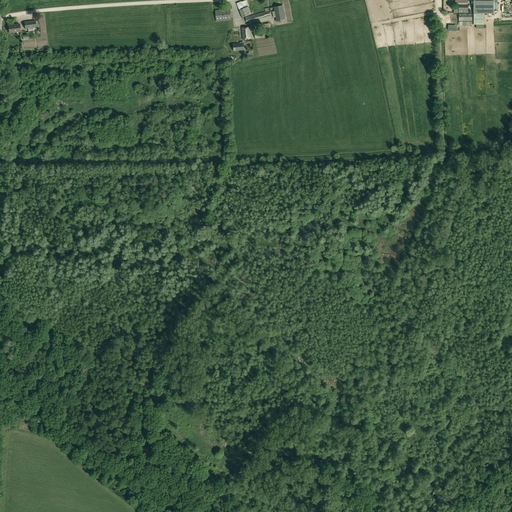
[(241,2),(237,3),(239,10),(242,18),(251,14),(248,7),(245,0),(241,2)]
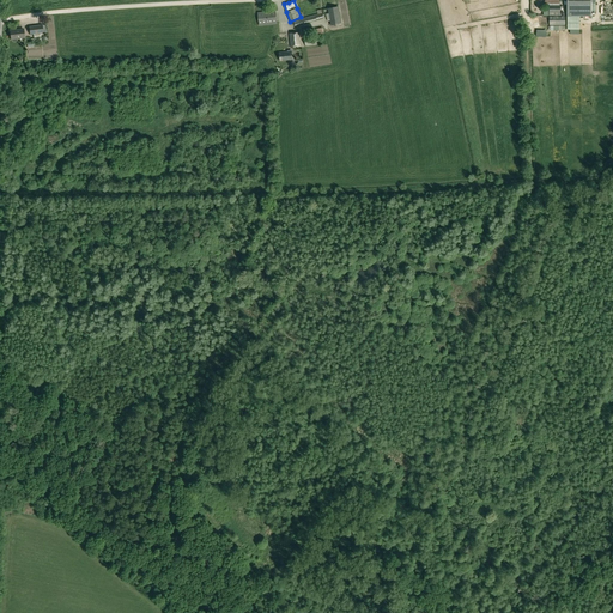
[(566,0),(568,16),(592,17),(590,0),(566,0)]
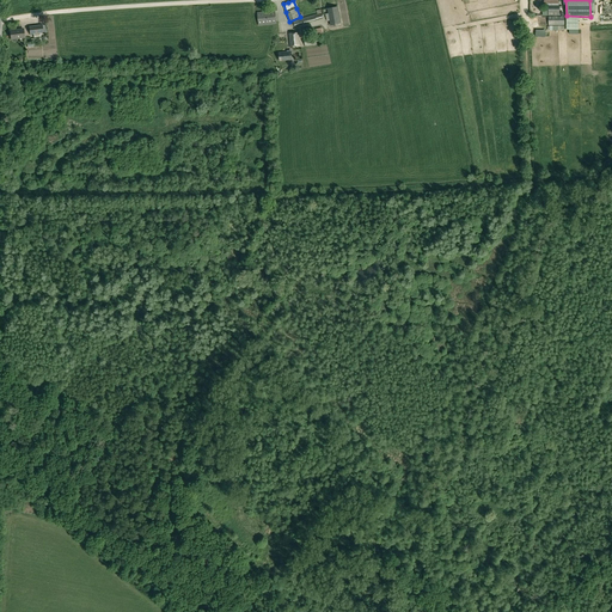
[(560,5),(556,5),(549,5),(549,16),(560,16),(560,5)]
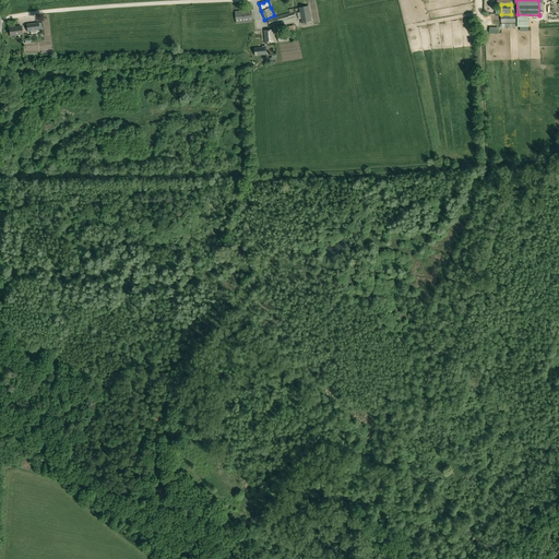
[(301,19),(302,23),(311,22),(308,7),(299,8),(300,13),(298,13),(299,20),(301,19)]
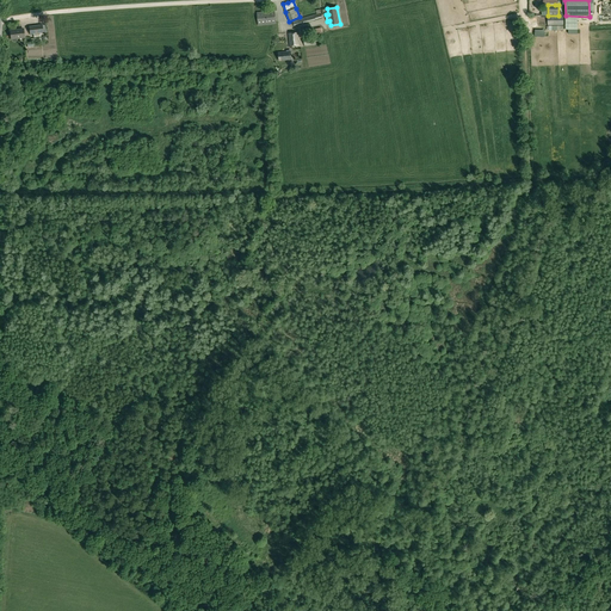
[(275,11),(257,12),(258,26),(277,24),(275,11)]
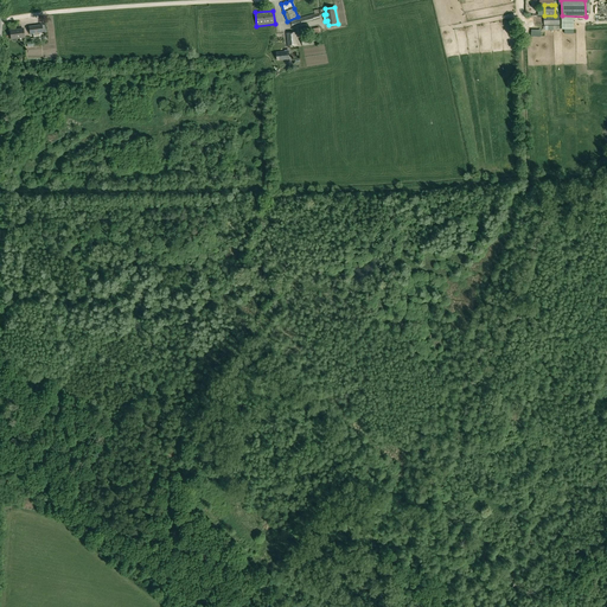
[(292,26),(320,18),(319,13),(291,20),(292,26)]
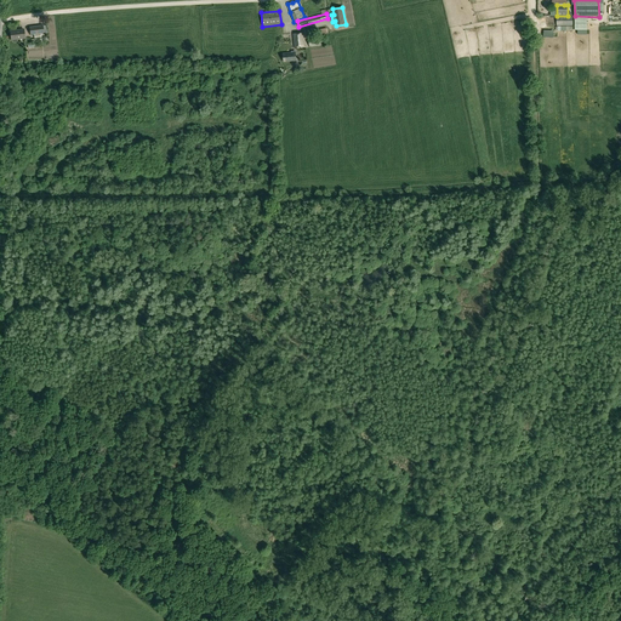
[(46,26),(43,26),(29,27),(30,35),(34,34),(34,38),(41,38),(41,34),(44,33),(44,34),(47,33),(46,26)]
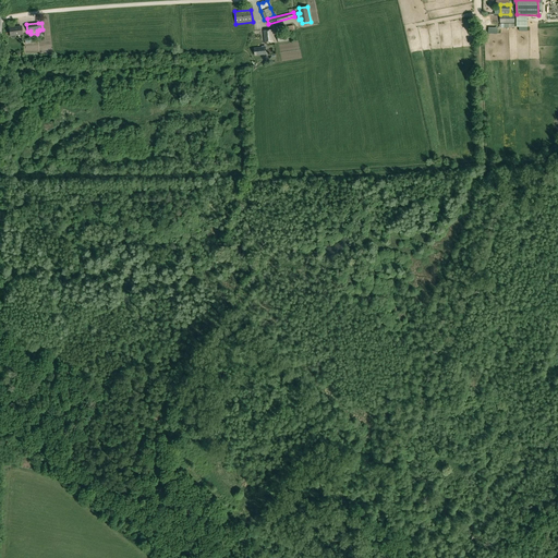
[(21,26),(9,27),(10,36),(11,36),(11,37),(12,38),(14,38),(15,37),(15,35),(22,35),(21,26)]
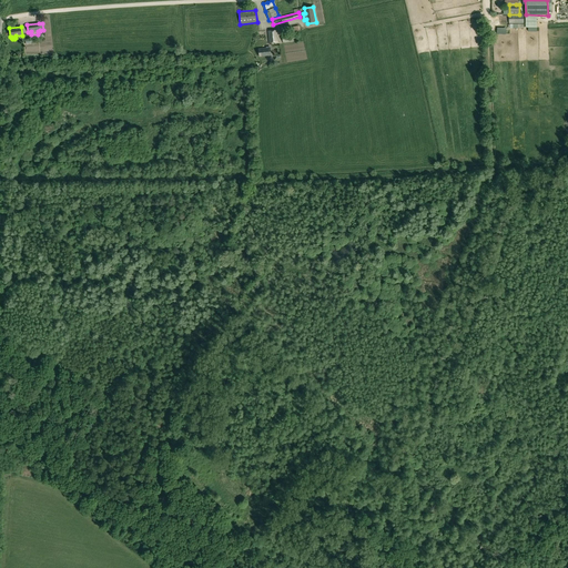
[(267,31),(270,43),(279,42),(277,30),(267,31)]
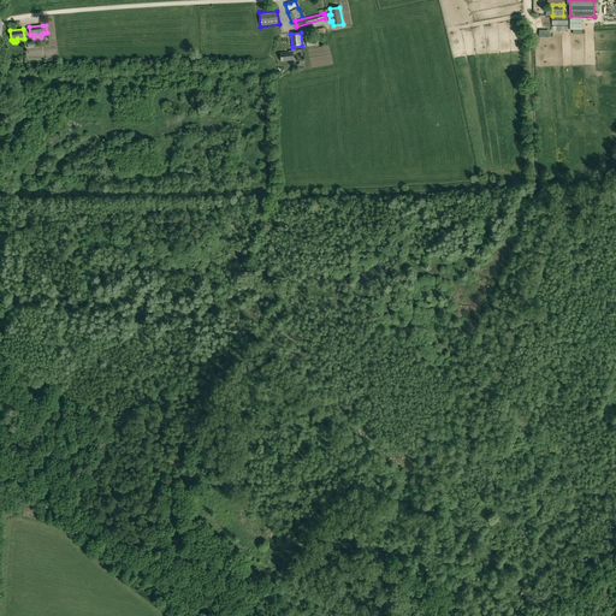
[(319,37),(306,39),(307,47),(320,45),(319,37)]
